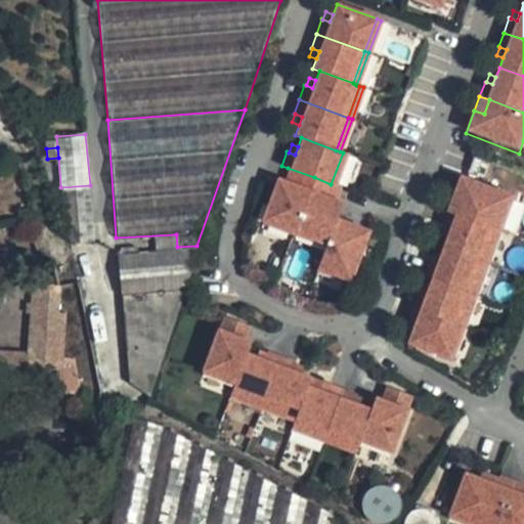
[(335,185),(346,154),(343,153),(331,184),(335,185)]
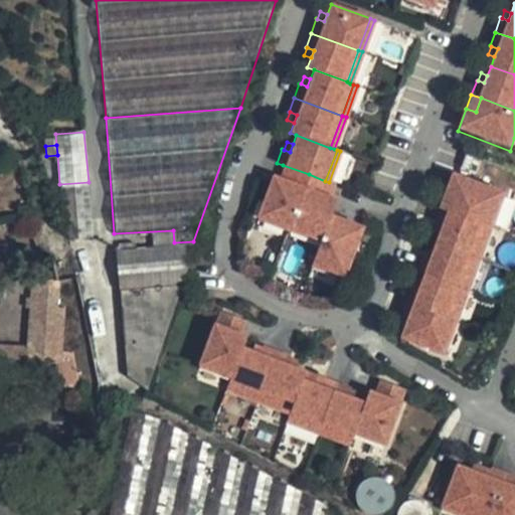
[(289,226),(309,174),(283,165),(278,178),(282,180),(278,192),(268,188),(262,202),(272,206),(268,218),(289,226)]
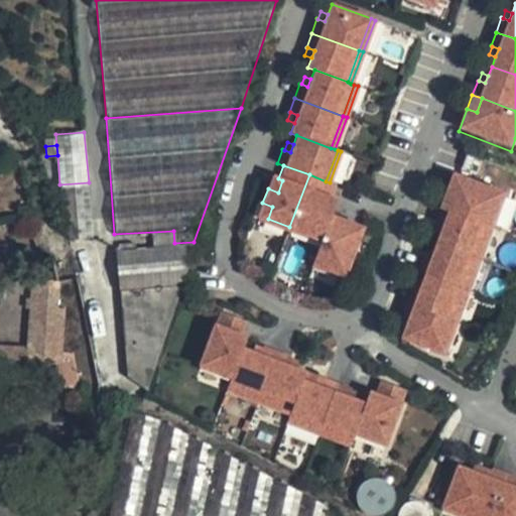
[(494,227),(508,188),(455,168),(445,192),(456,197),(449,211),(489,225),(492,226),(494,227)]
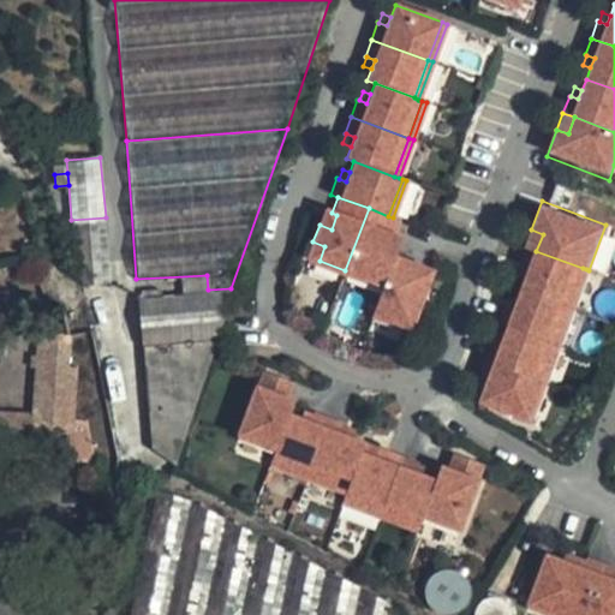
[(393,257),(380,251),(387,233),(393,218),(388,216),(369,208),(345,270),(370,280),(375,267),(387,272),(393,257)]
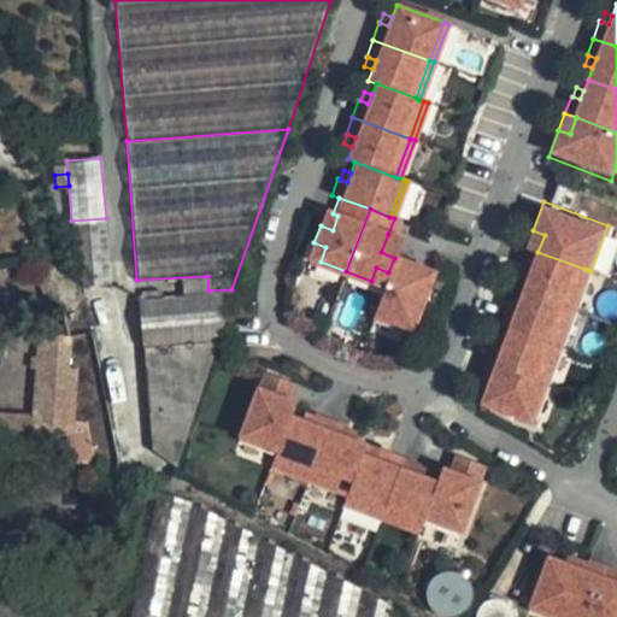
[(333,230),(338,216),(333,213),(325,211),(321,225),(333,230)]
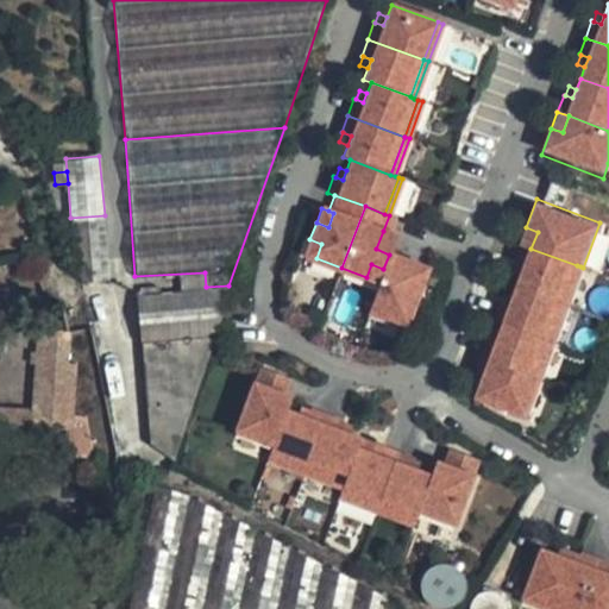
[(105,215),(70,218),(73,248),(82,282),(111,280),(105,215)]
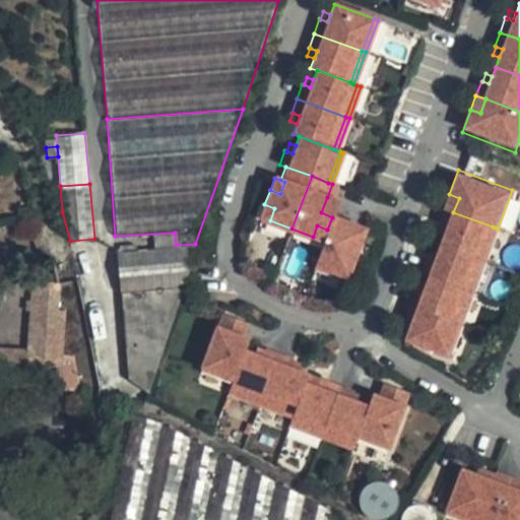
[(501,230),(516,191),(512,190),(498,229),(501,230)]
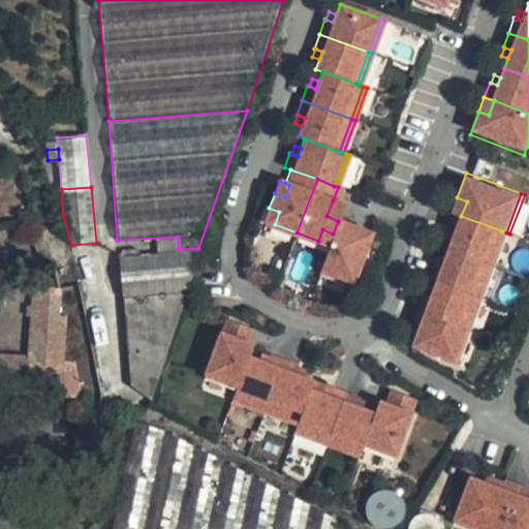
[(461,216),(467,201),(457,197),(452,212),(460,215),(461,216)]
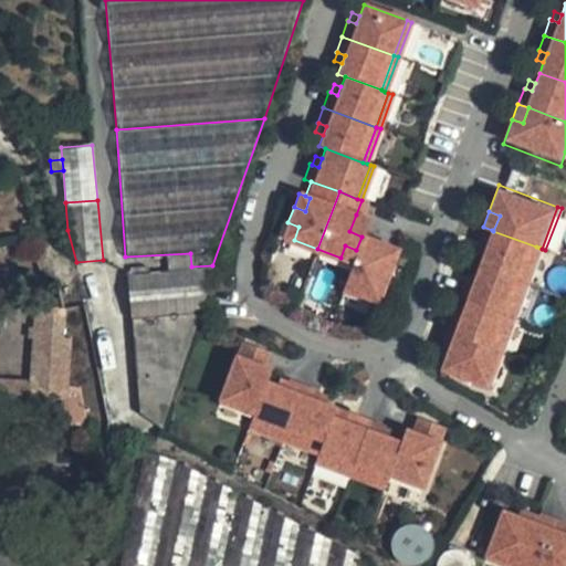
[(362,237),(368,220),(356,215),(349,231),(362,237)]
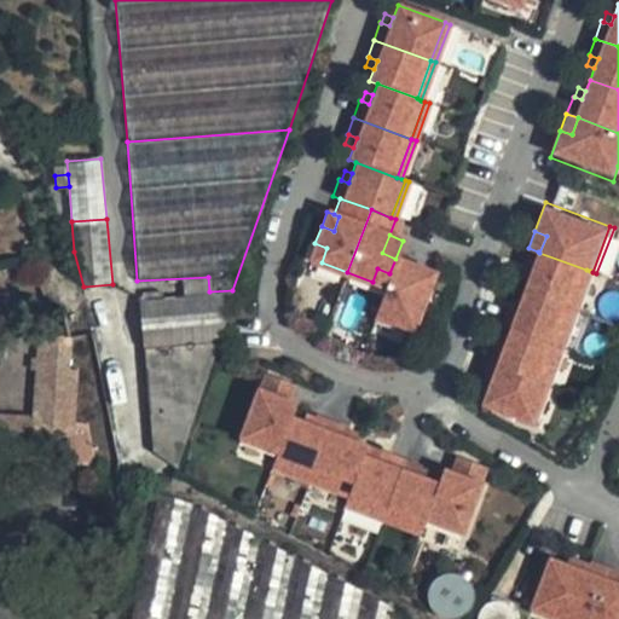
[(322,262),(327,248),(314,243),(307,261),(346,277),(347,272),(322,262)]
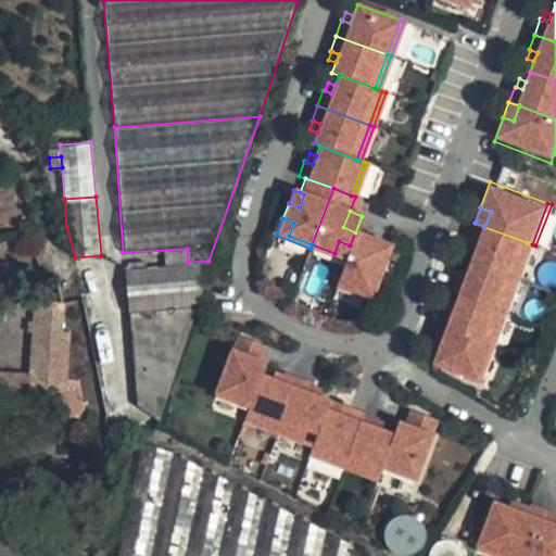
[(514,276),(527,242),(484,227),(483,226),(479,236),(477,244),(469,242),(468,241),(462,256),(514,276)]
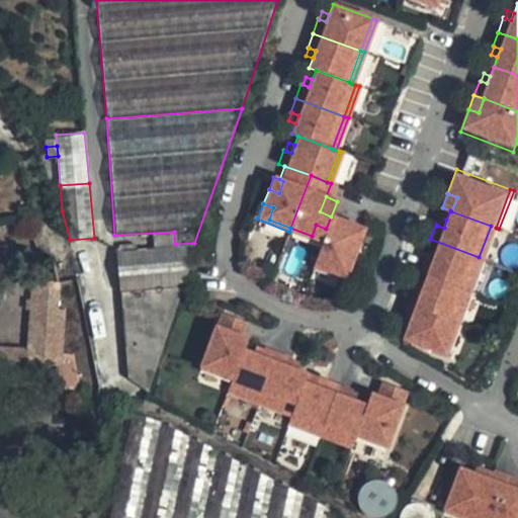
[(347,269),(362,228),(331,217),(326,229),(321,243),(313,265),(333,273),(336,265),(347,269)]
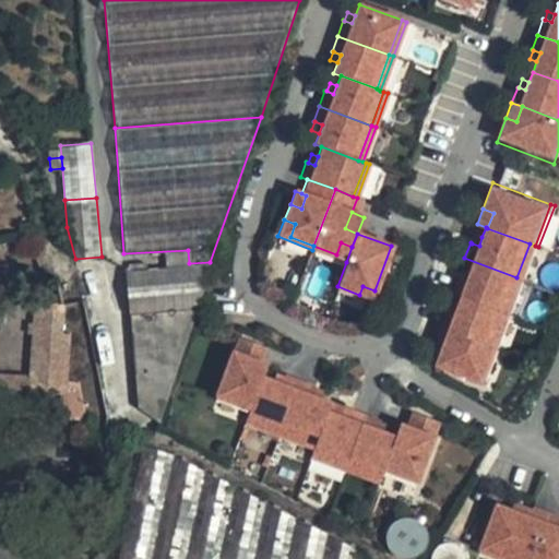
[(479,246),(482,237),(475,235),(472,244),(479,246)]
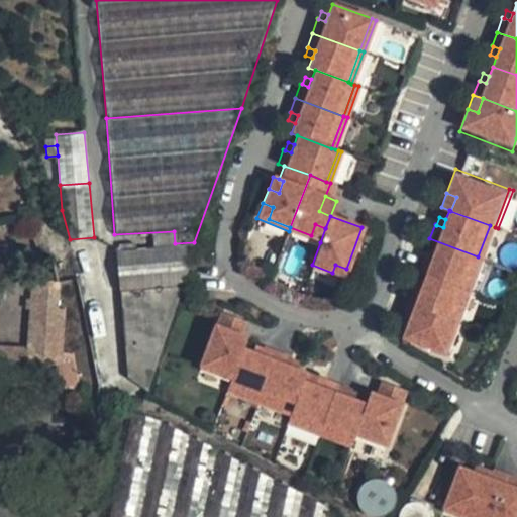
[(320,242),(325,228),(315,224),(311,235),(290,227),(289,231),(320,242)]
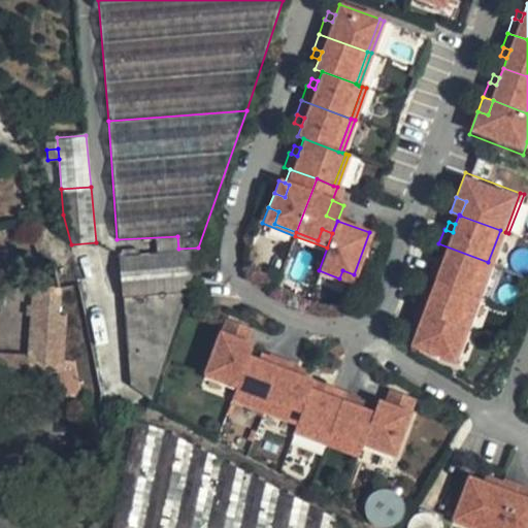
[(491,263),(503,231),(500,230),(488,262),(491,263)]
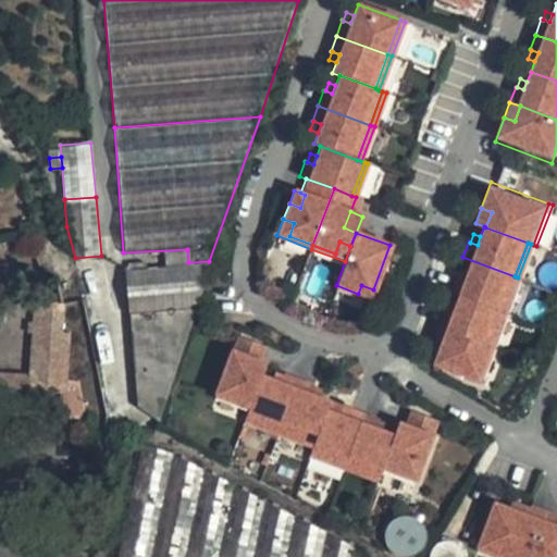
[(502,311),(515,276),(462,257),(457,272),(458,273),(466,275),(462,284),(458,295),(502,311)]
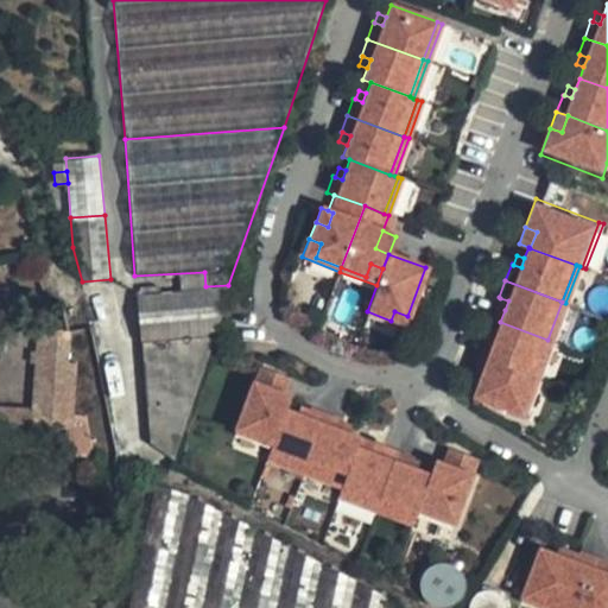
[(164,464),(228,285),(206,286),(133,293),(145,445),(164,464)]
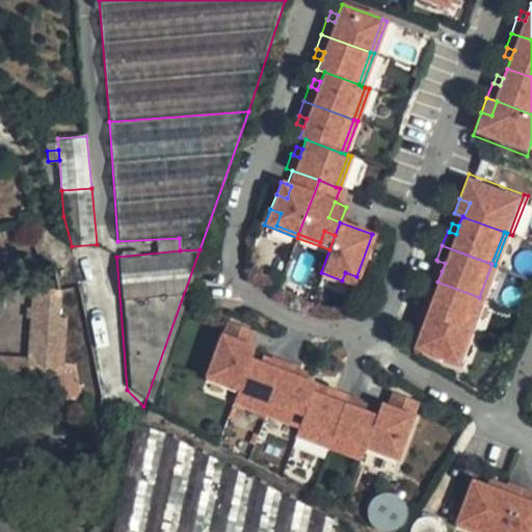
[(442,271),(445,263),(437,261),(435,269),(442,271)]
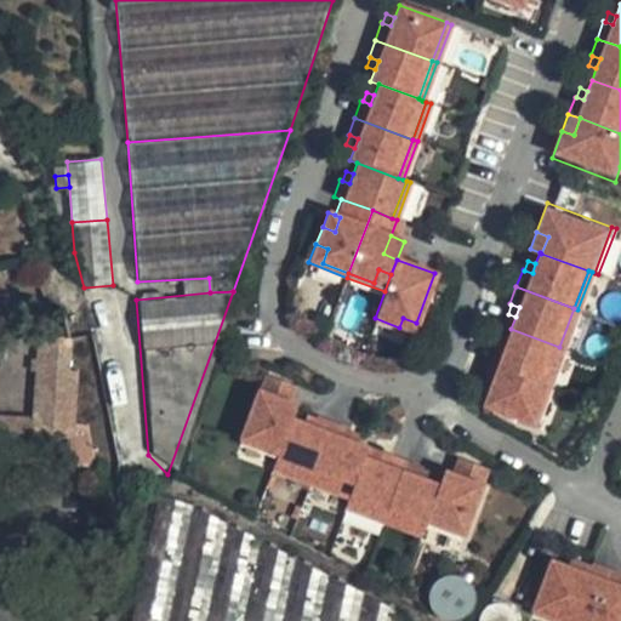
[(564,348),(577,309),(574,308),(559,347),(564,348)]
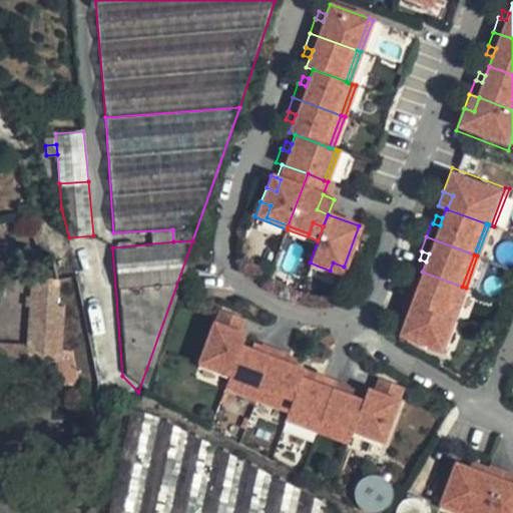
[(339,278),(344,267),(333,263),(330,271),(310,263),(309,267),(339,278)]
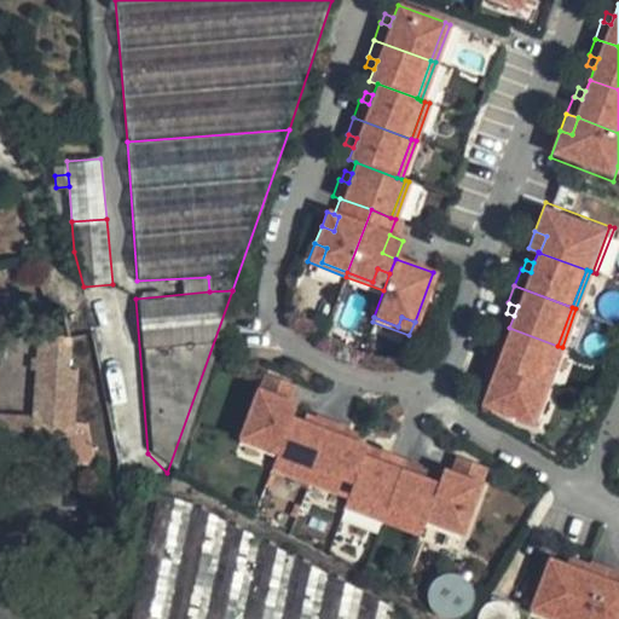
[(544,382),(557,346),(509,328),(505,339),(502,348),(495,345),(492,343),(486,362),(544,382)]
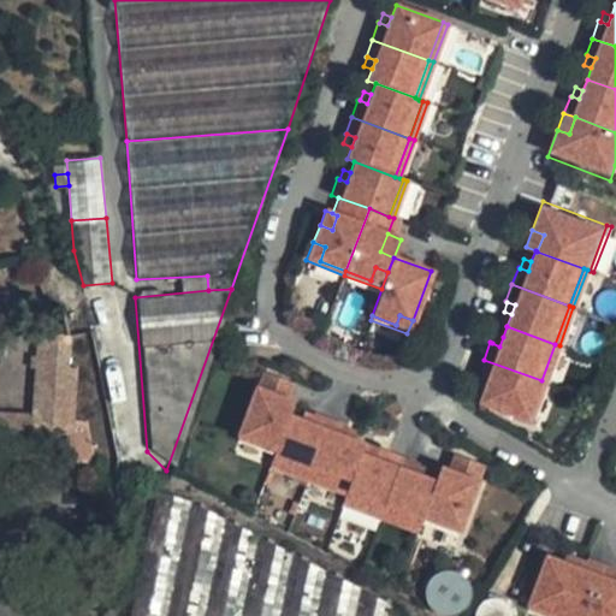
[(70,333),(37,333),(34,415),(33,434),(70,436),(69,463),(94,465),(87,421),(73,420),(77,368),(67,367),(70,333)]
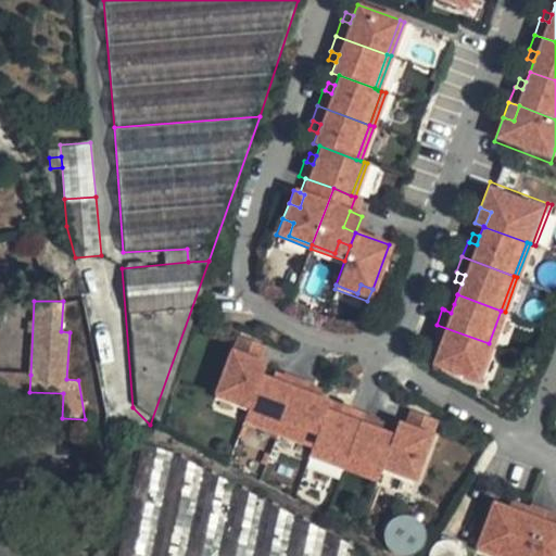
[(451,313),(454,304),(447,301),(444,310),(451,313)]
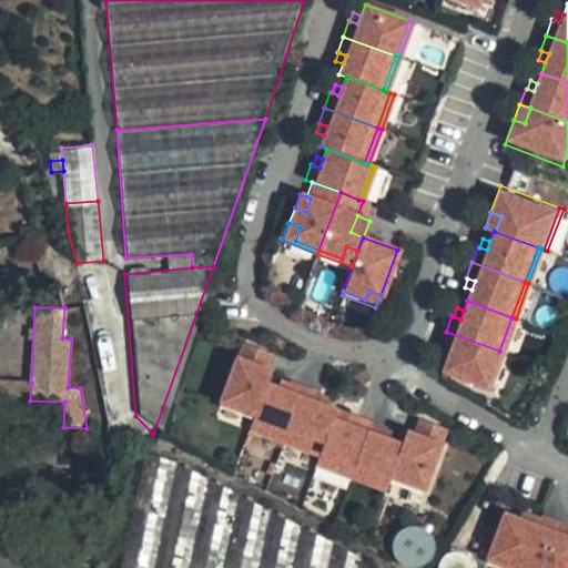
[(503,353),(516,318),(511,317),(499,351),(503,353)]
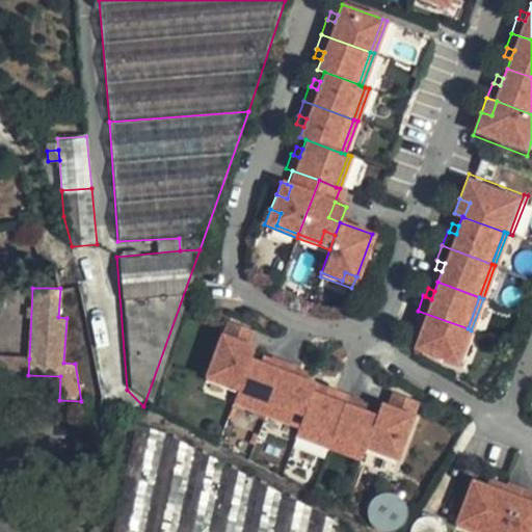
[(459,363),(472,330),(471,330),(468,328),(418,311),(413,325),(414,325),(421,328),(418,336),(414,346),(459,363)]
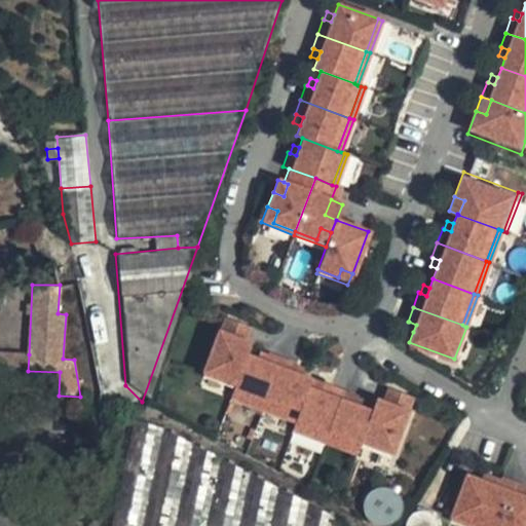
[(233,385),(245,353),(232,348),(236,337),(241,323),(221,315),(199,373),(233,385)]
